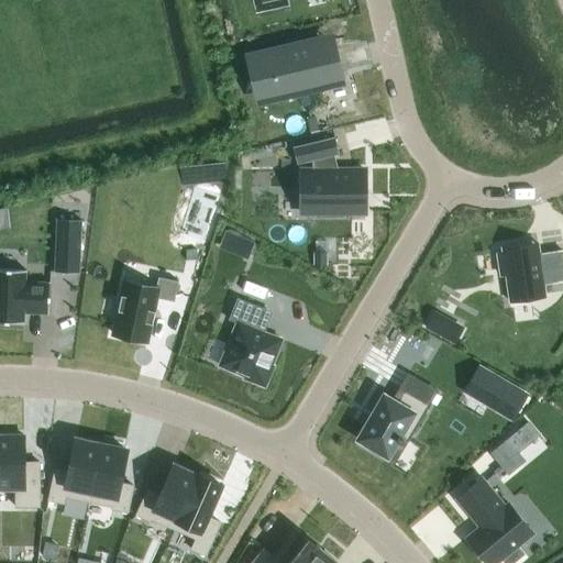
[(311,44),(251,58),(261,99),(339,80),(331,48),(313,53),(311,44)]
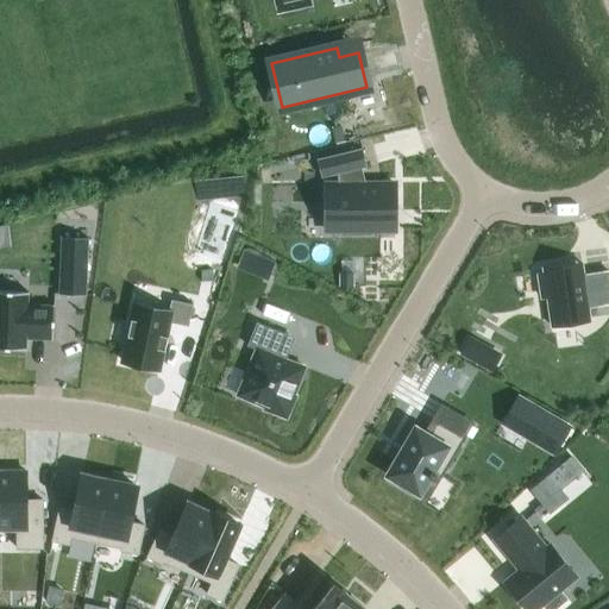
[(360,149),(316,159),(320,177),(337,174),(337,184),(336,184),(336,209),(334,209),(334,212),(343,212),(343,231),(390,231),(390,211),(394,211),(394,184),(358,184),(355,170),(365,167),(360,149)]
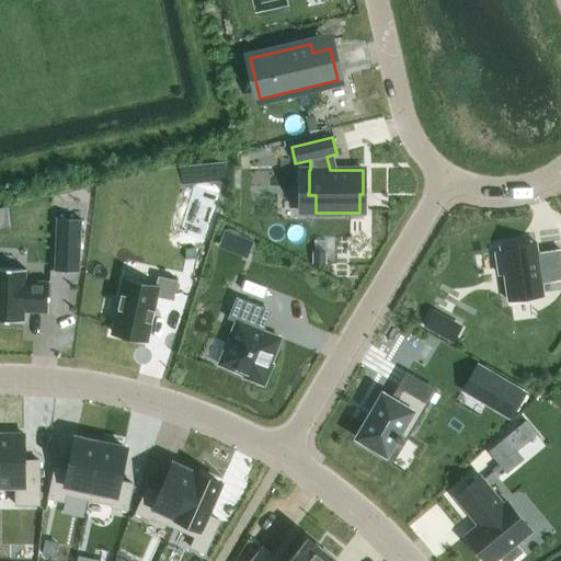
[(56,219),(54,271),(78,272),(80,220),(56,219)]
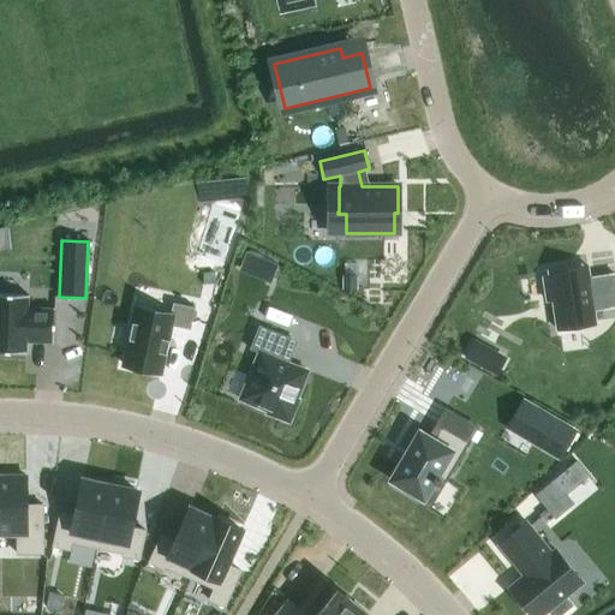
[(591,311),(614,309),(614,276),(581,280),(580,267),(550,270),(549,275),(543,276),(545,300),(551,300),(555,329),(592,326),(591,311)]
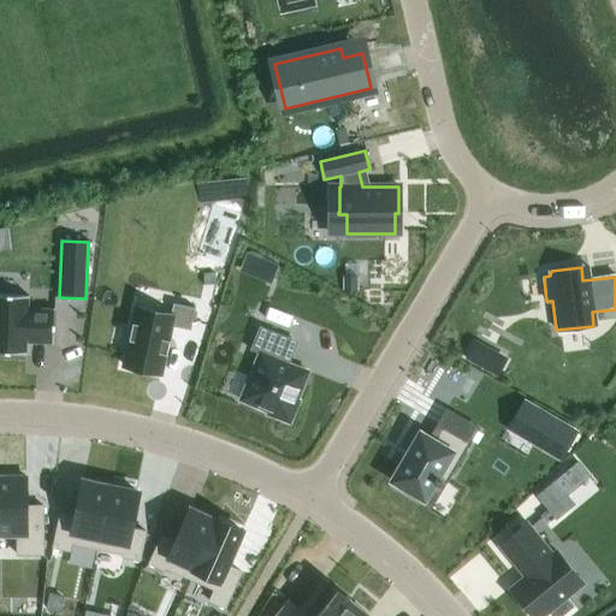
[(0,294),(0,351),(25,354),(25,339),(34,339),(34,343),(53,344),(54,309),(27,308),(28,296),(0,294)]
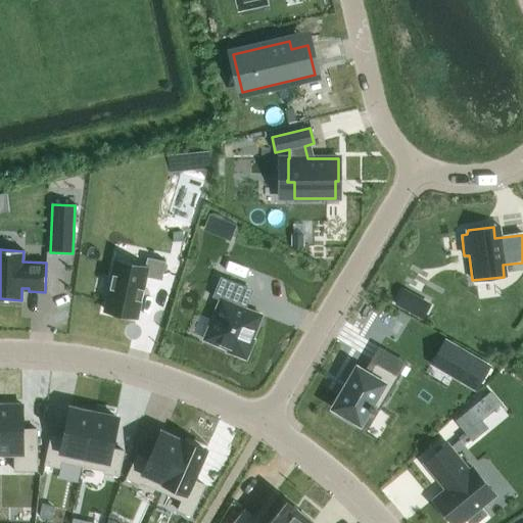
[(114,262),(104,311),(135,318),(144,277),(160,281),(165,262),(146,257),(144,268),(114,262)]
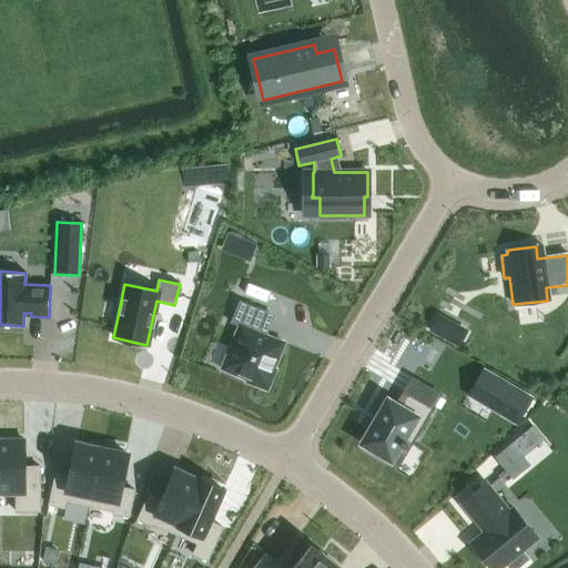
[(237,326),(221,369),(245,379),(244,382),(266,391),(275,368),(273,367),(283,343),(260,333),(267,313),(239,301),(230,323),(237,326)]
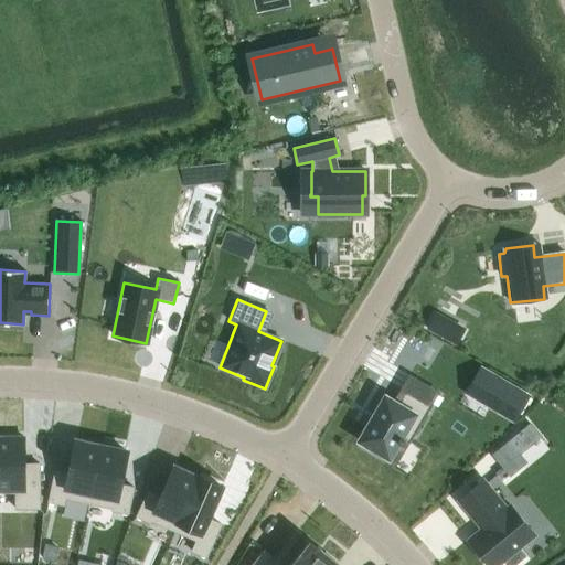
[(454,329),(447,340),(455,344),(461,333),(454,329)]
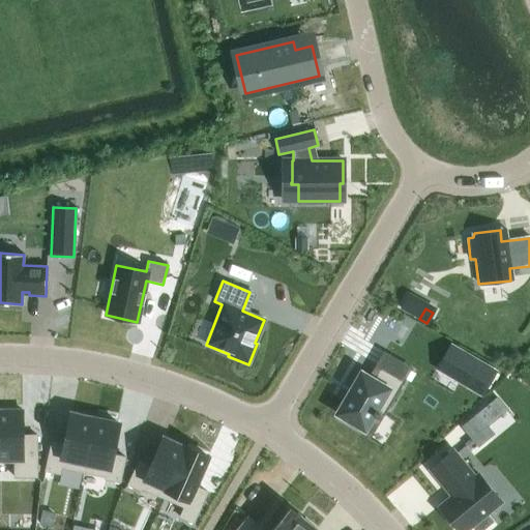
[(465,372),(459,381),(480,393),(494,372),(450,347),(443,359),(465,372)]
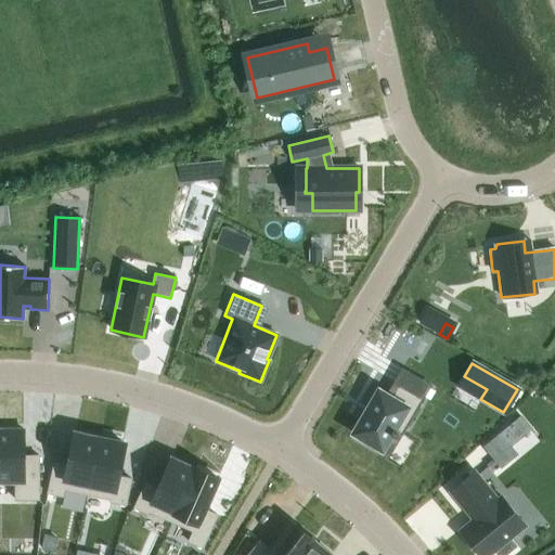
[(389,398),(377,391),(352,433),(365,440),(362,444),(377,453),(379,449),(381,450),(390,434),(394,436),(396,433),(401,436),(422,400),(397,385),(389,398)]
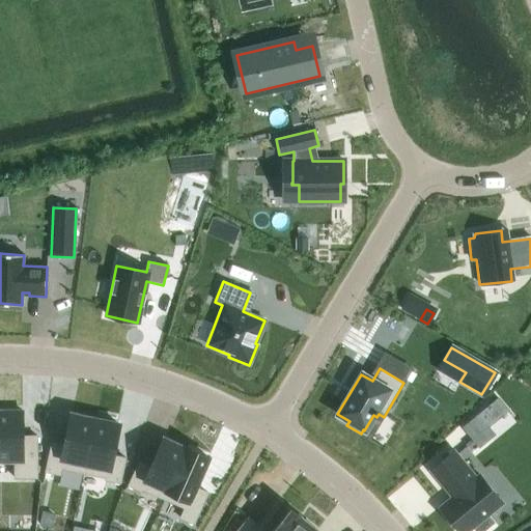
[(0,462),(14,463),(14,478),(36,477),(36,436),(22,437),(22,411),(0,410),(0,462)]
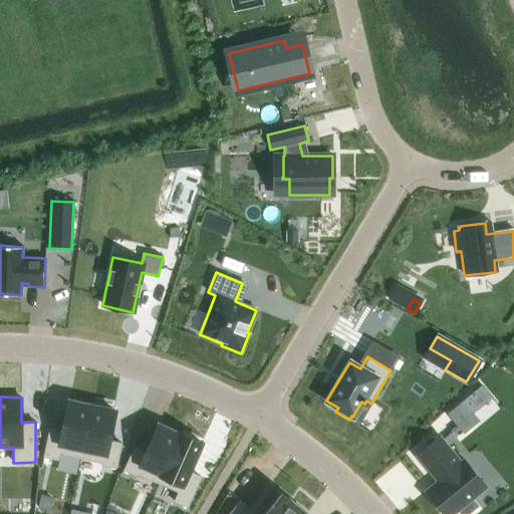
[(49,428),(43,456),(57,459),(59,453),(80,458),(91,407),(68,402),(62,431),(49,428)]
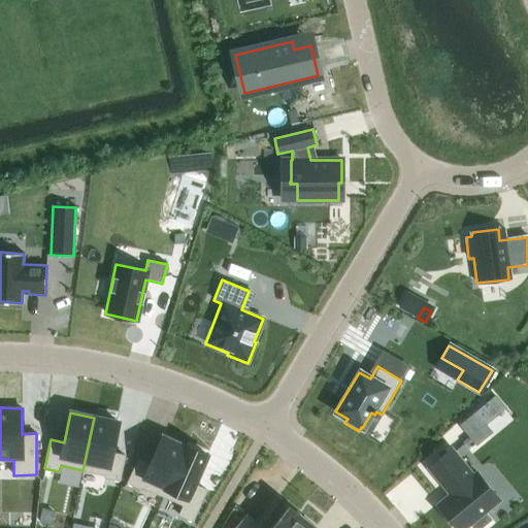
[(94,418),(83,470),(105,475),(104,477),(119,481),(124,455),(111,453),(118,423),(94,418)]
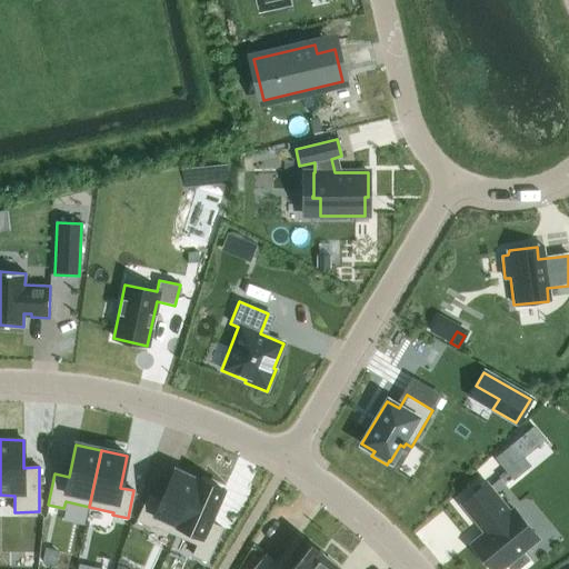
[(148,495),(137,520),(151,527),(152,525),(175,535),(199,480),(198,479),(197,481),(175,471),(161,501),(148,495)]
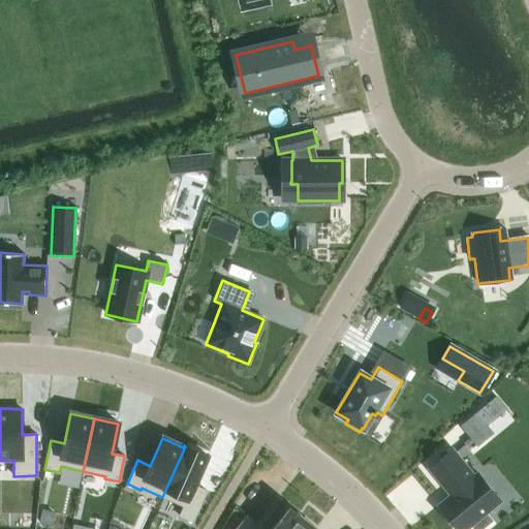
[(185,446),(162,497),(183,506),(179,516),(192,522),(206,491),(194,486),(207,456),(185,446)]
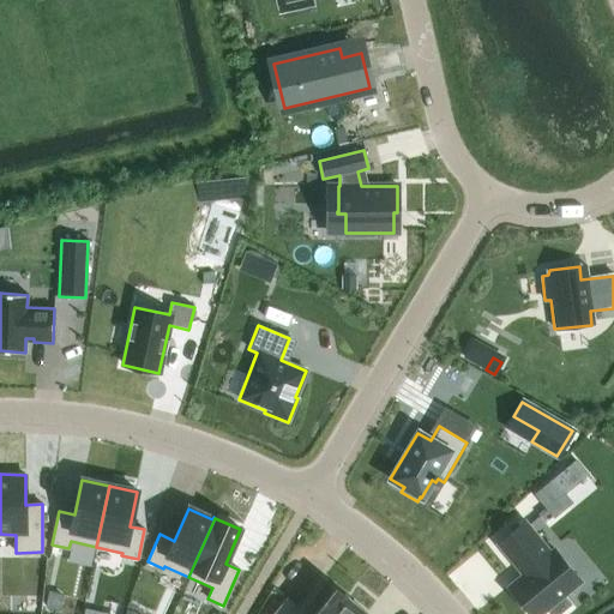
[(523,522),(497,545),(522,576),(507,588),(529,613),(540,613),(546,609),(549,613),(558,613),(570,605),(563,596),(579,582),(553,549),(549,553),(523,522)]
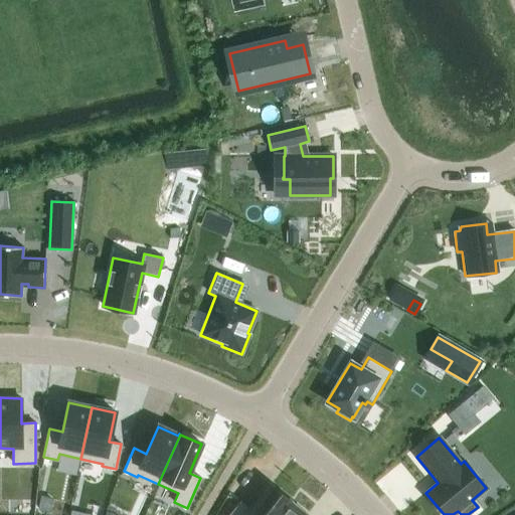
[(240,502),(229,514),(276,514),(288,500),(270,486),(250,510),(240,502)]
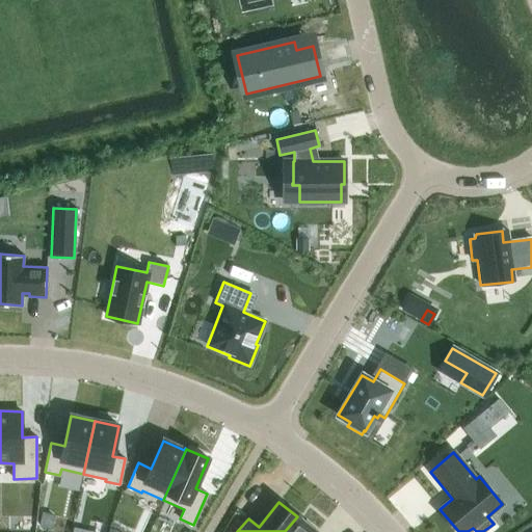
[(297,516),(285,531),(314,531),(297,519),(298,517),(297,516)]
